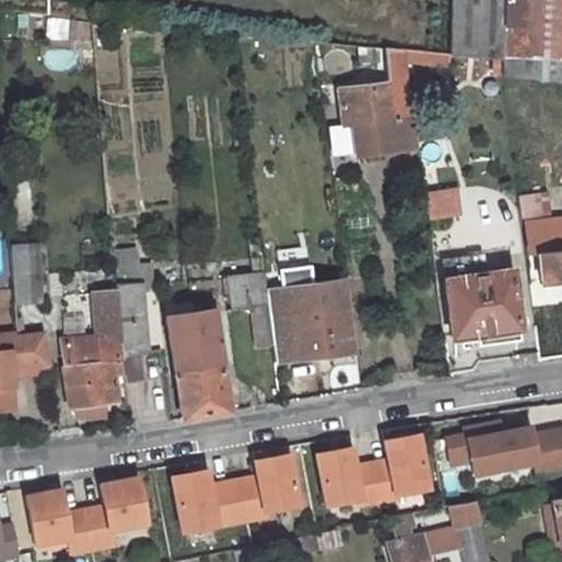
[(499,61),(497,75),(561,82),(561,0),(449,0),(446,55),(499,61)]
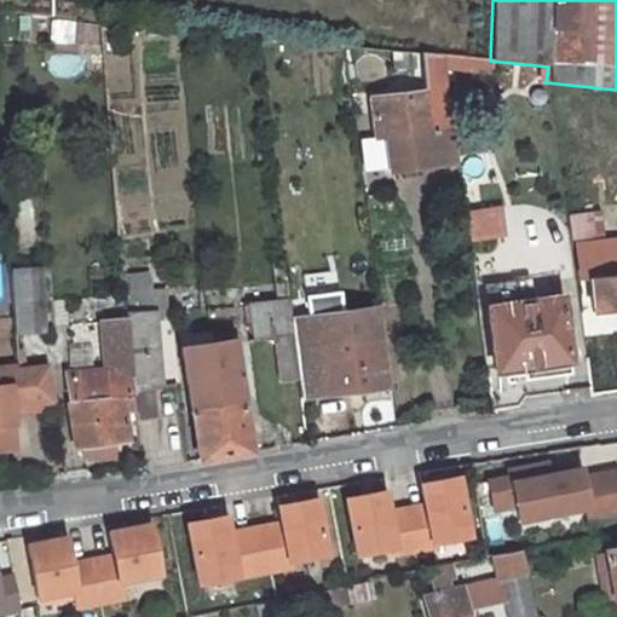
[(428,91),(370,99),(375,138),(387,137),(392,161),(459,153),(445,57),(422,55),(428,91)]
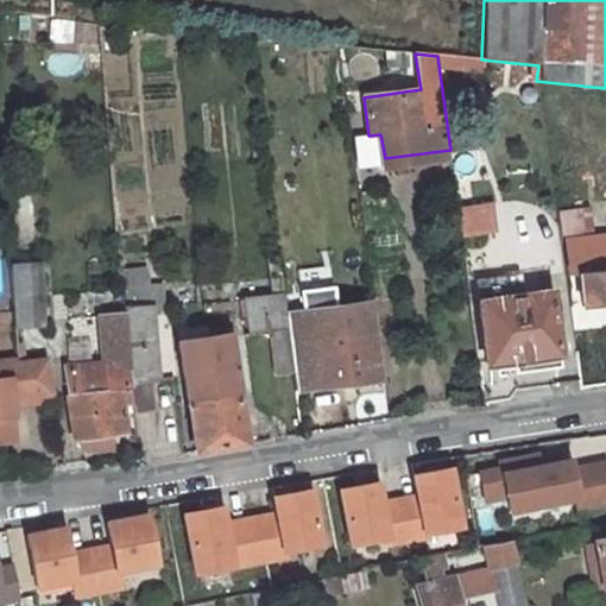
[(450,150),(385,158),(386,168),(450,158),(450,150)]
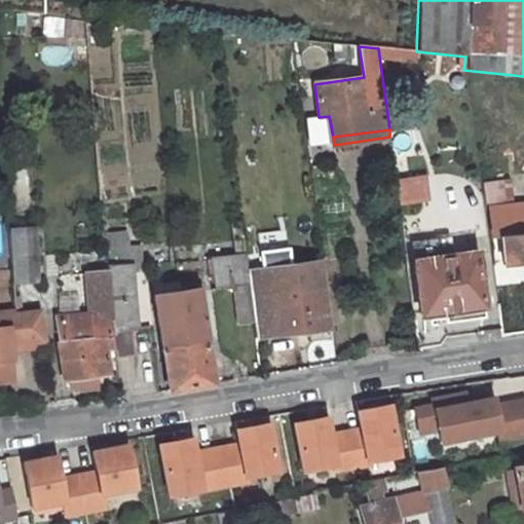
[(425,176),(396,179),(399,204),(428,201),(425,176)]
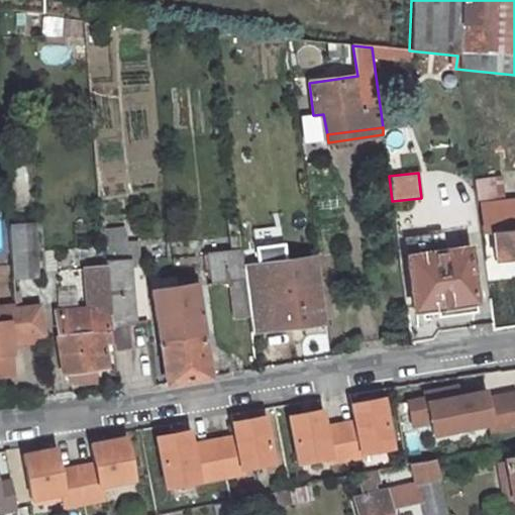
[(498,177),(472,180),(475,200),(501,197),(498,177)]
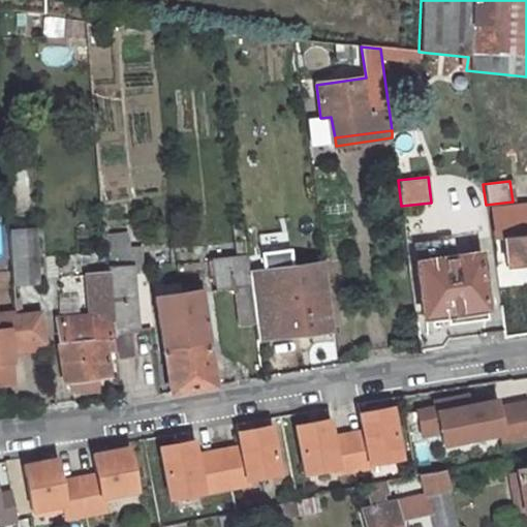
[(526,207),(490,212),(492,228),(500,227),(504,267),(526,264),(526,207)]
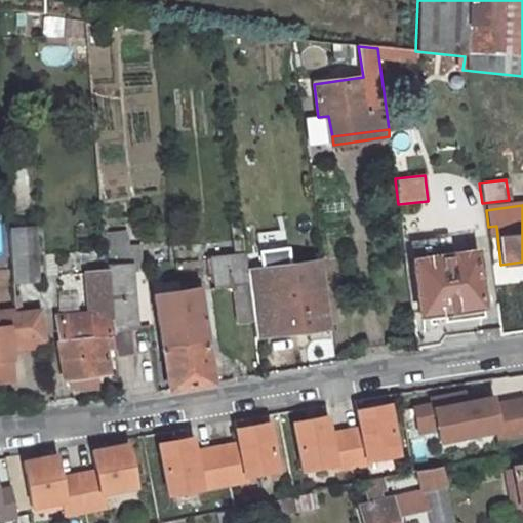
[(109,230),(112,258),(137,256),(134,228),(109,230)]
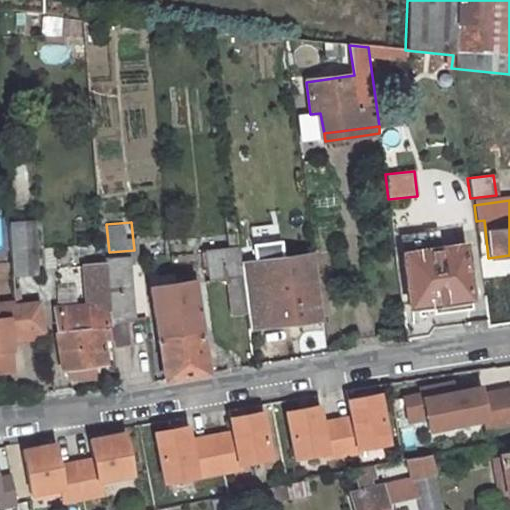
[(38,224),(11,226),(14,276),(41,274),(38,224)]
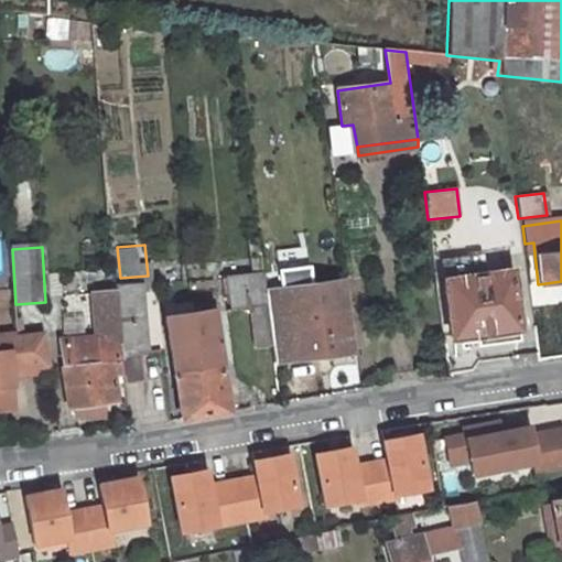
[(509,272),(443,280),(450,338),(474,335),(515,330),(516,330),(509,272)]
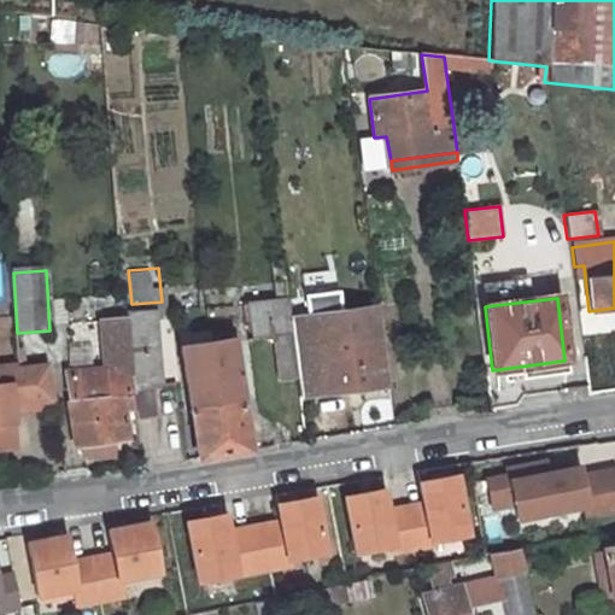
[(286,303),(246,305),(249,344),(269,341),(274,382),(294,380),(287,322),(286,303)]
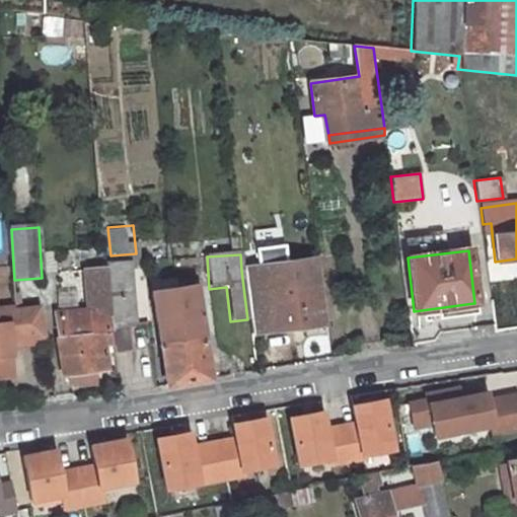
[(133,262),(106,264),(114,347),(114,353),(131,351),(129,324),(138,323),(133,262)]
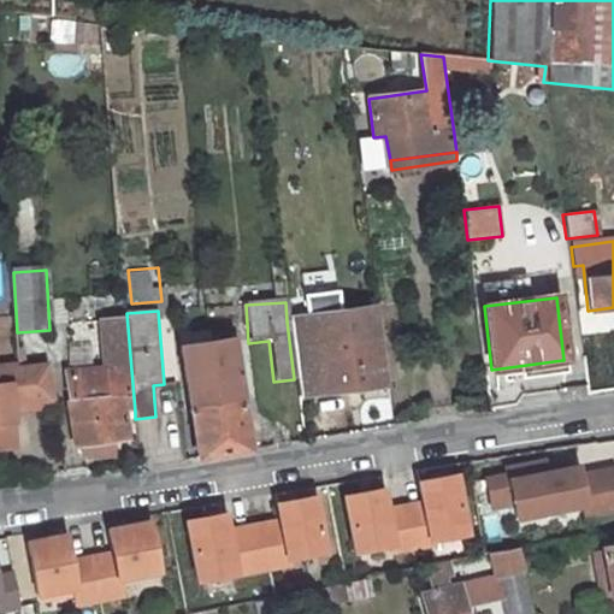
[(358,338),(331,342),(334,354),(316,356),(311,317),(287,322),(294,379),(295,395),(383,387),(376,329),(358,330),(358,338)]
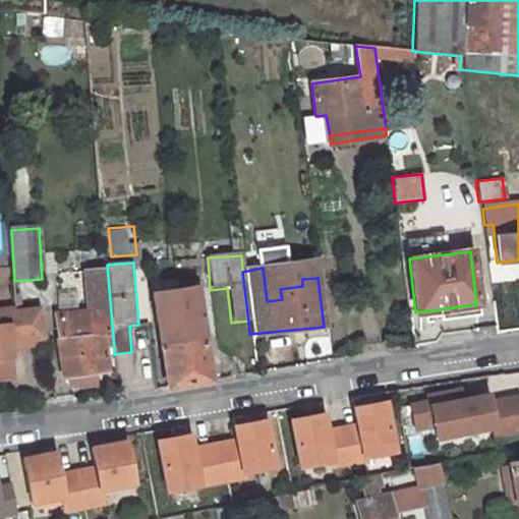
[(193,285),(154,292),(169,386),(210,380),(193,285)]
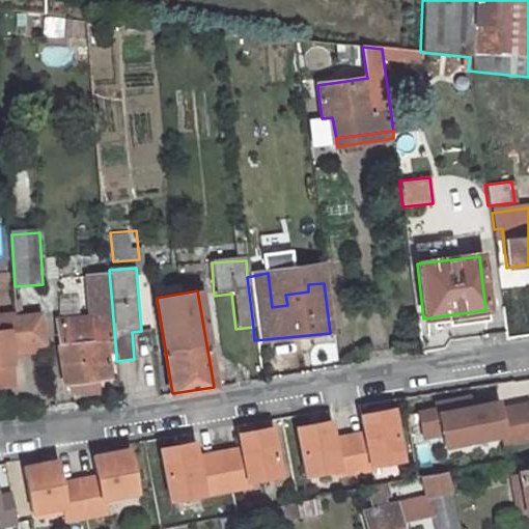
[(484,310),(446,315),(447,326),(485,321),(484,310)]
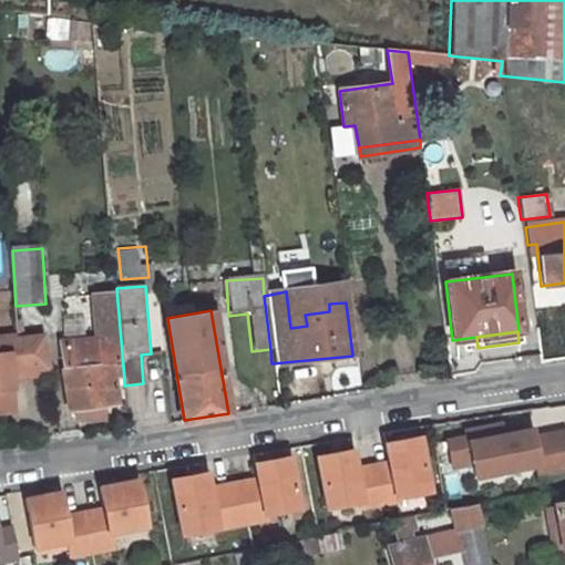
[(53,334),(18,340),(0,341),(0,413),(16,413),(12,377),(60,372),(53,334)]
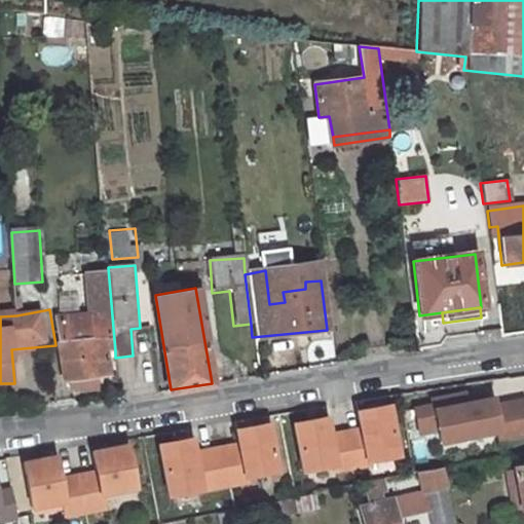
[(111,309),(54,314),(64,378),(111,372),(109,352),(115,351),(111,309)]
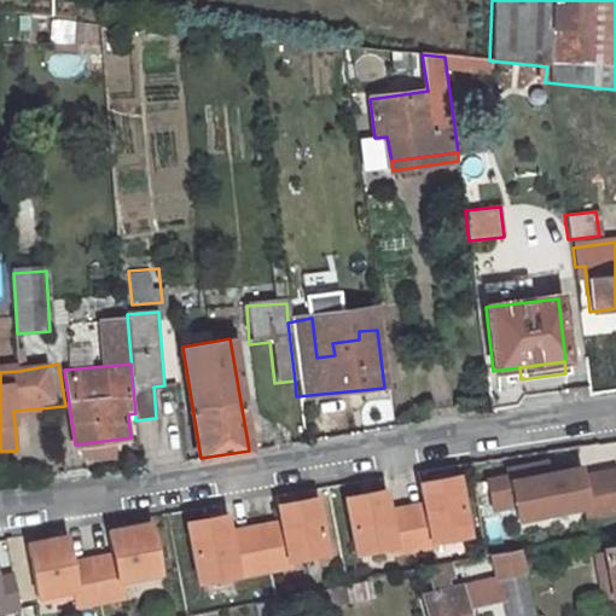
[(512,476),(489,480),(497,507),(518,503),(522,518),(588,504),(591,516),(615,510),(615,470),(582,477),(581,468),(552,474),(550,463),(510,470),(512,476)]
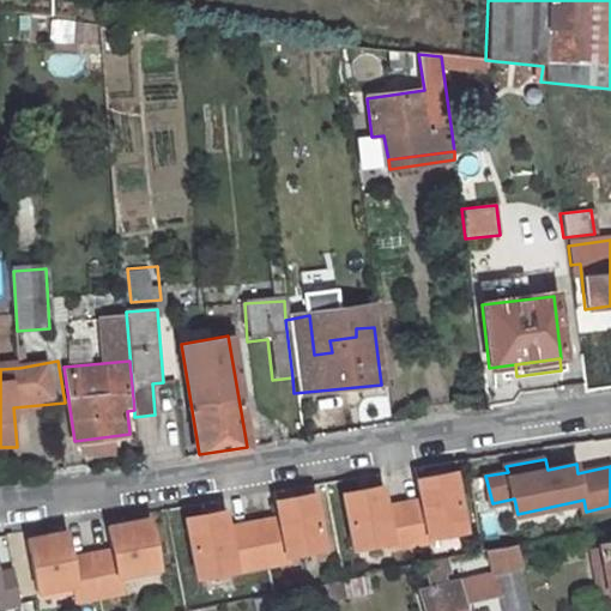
[(381,484),(343,491),(355,548),(391,539),(392,546),(430,539),(430,536),(466,528),(453,470),(417,477),(422,497),(385,504),(381,484)]
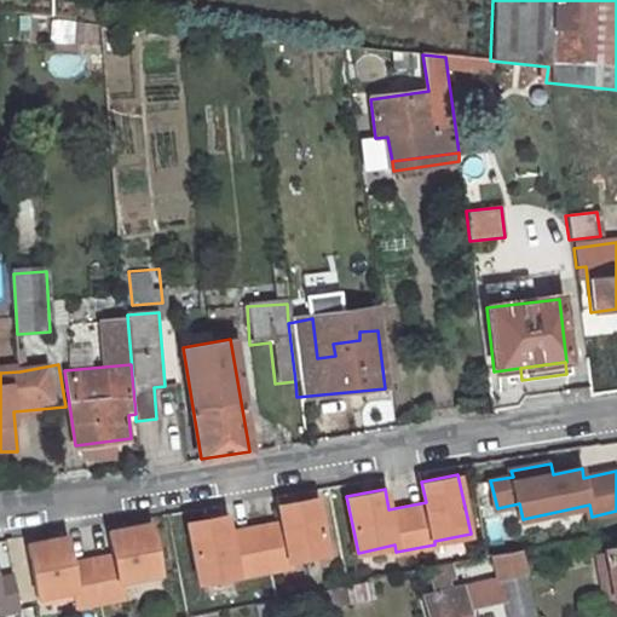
[(225,523),(188,531),(200,589),(236,582),(237,584),(292,574),(289,568),(327,560),(316,505),(278,513),(282,530),(229,540),(225,523)]
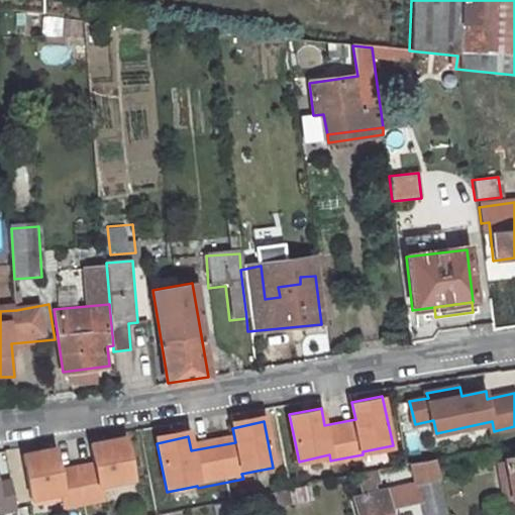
[(93,467),(76,470),(83,506),(100,502),(98,488),(131,482),(122,437),(88,444),(93,467)]
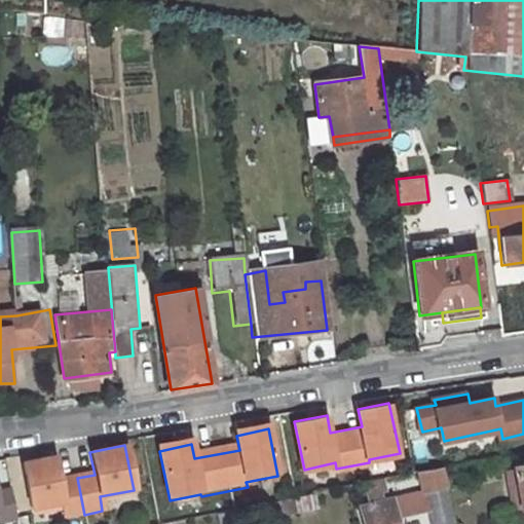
[(523,451),(508,455),(518,509),(523,507),(523,451)]
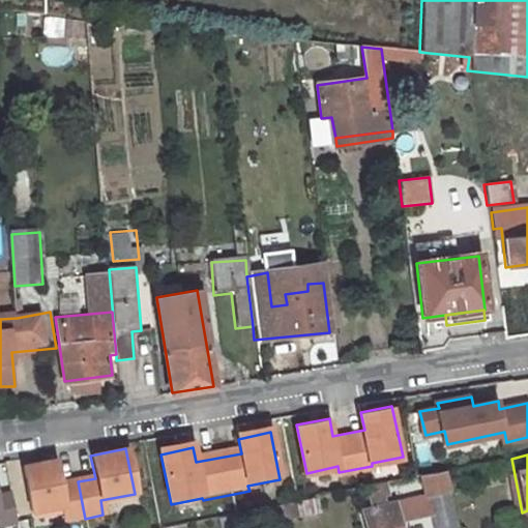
[(85,519),(78,481),(58,485),(54,462),(22,468),(30,514),(62,507),(64,522),(85,519)]
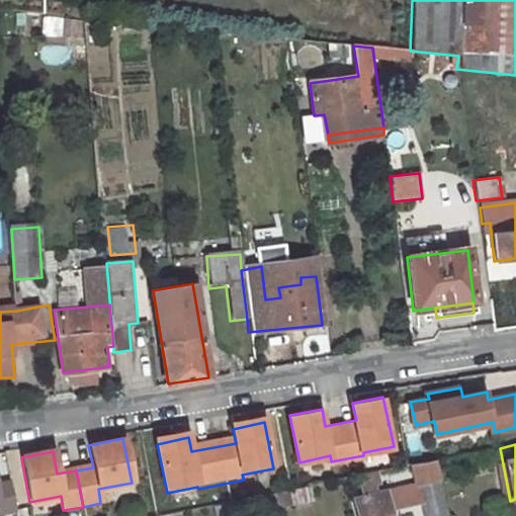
[(448,515),(439,477),(353,497),(358,515),(394,515),(392,506),(423,498),(426,515),(448,515)]
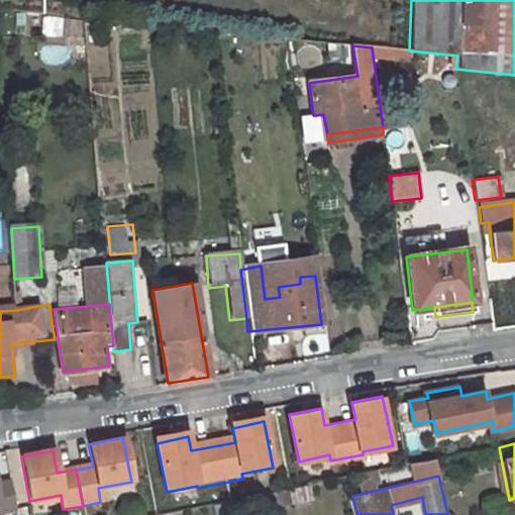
[(0,511),(15,508),(10,480),(0,481),(0,511)]
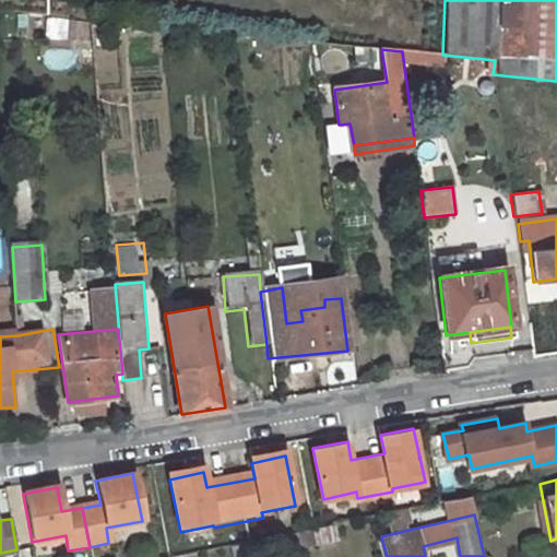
[(310,531),(284,535),(289,550),(315,546),(310,531)]
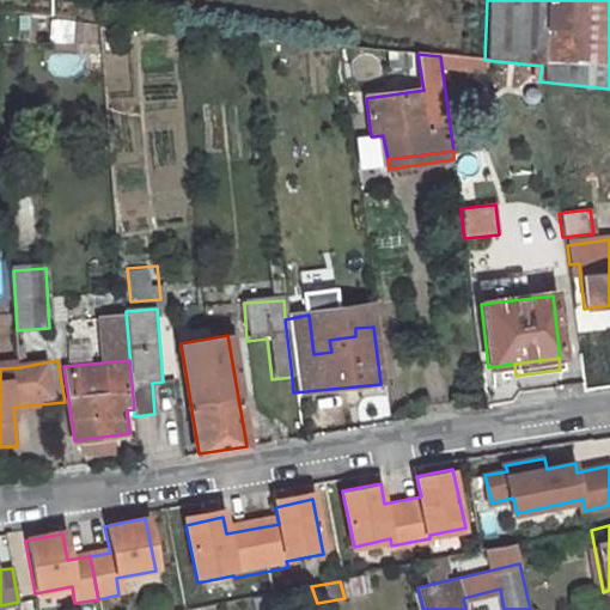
[(279,609),(276,593),(248,599),(249,609),(279,609)]
